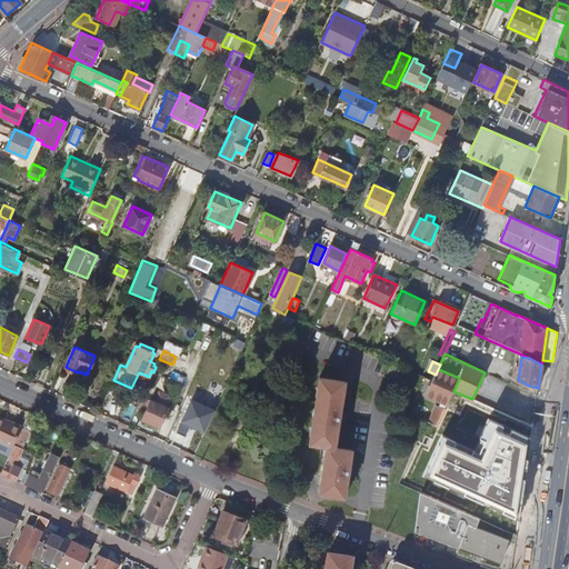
[(447,405),(453,391),(459,378),(438,369),(436,375),(432,381),(426,396),(447,406),(447,405)]
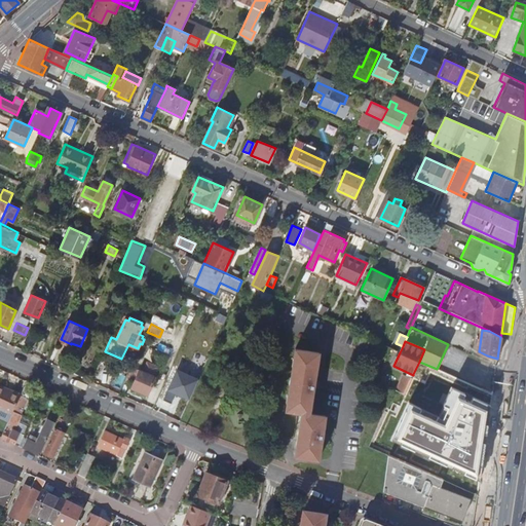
[(320,353),(296,349),(286,410),(302,413),(296,455),(318,459),(326,415),(310,413),(320,353)]
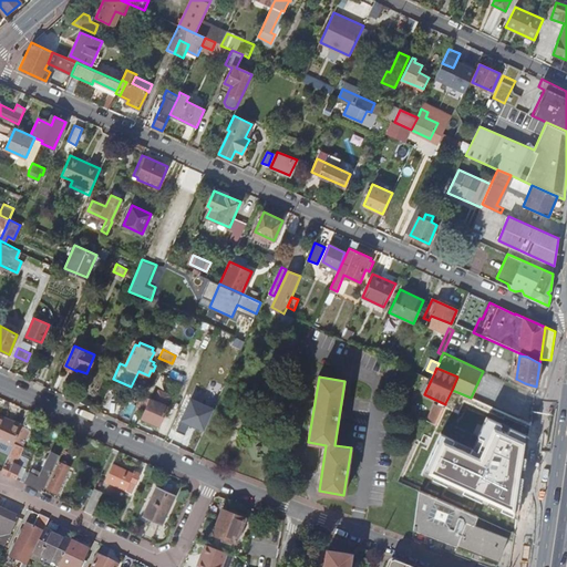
[(141,418),(158,425),(167,405),(164,403),(168,394),(158,390),(154,400),(150,398),(141,418)]
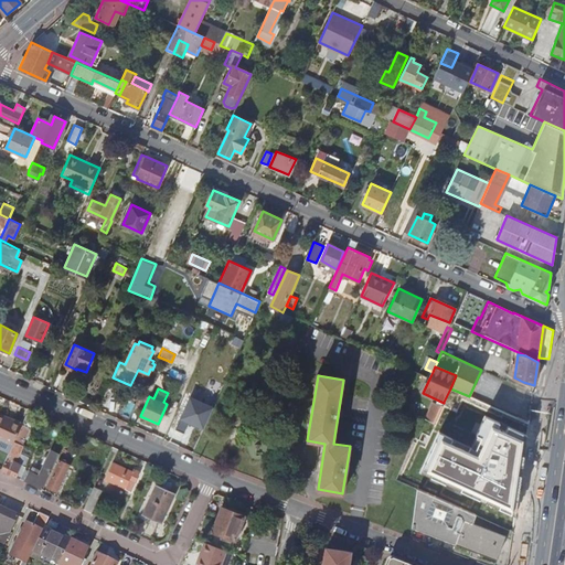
[(466,403),(469,396),(450,388),(444,402),(462,411),(466,403)]
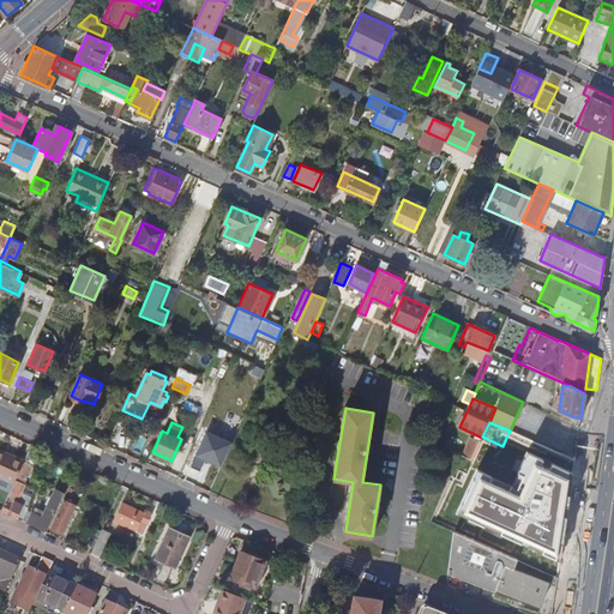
[(192,464),(200,468),(203,458),(223,467),(233,439),(205,429),(192,464)]
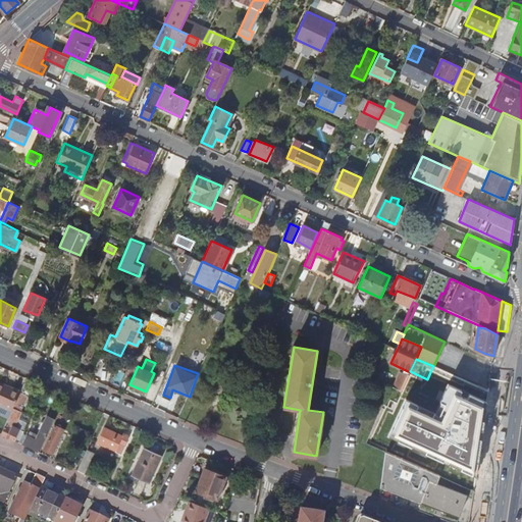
[(430,372),(440,377),(444,371),(433,366),(430,372)]
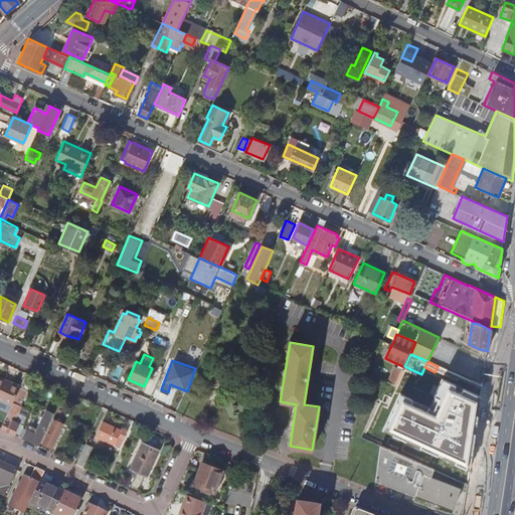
[(438,366),(435,372),(432,378),(446,385),(448,378),(456,382),(451,396),(479,409),(482,386),(438,366)]
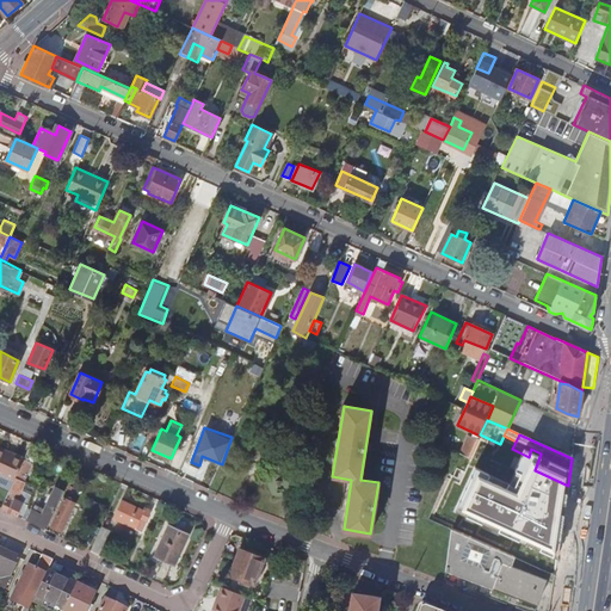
[(470,437),(462,454),(469,458),(477,440),(470,437)]
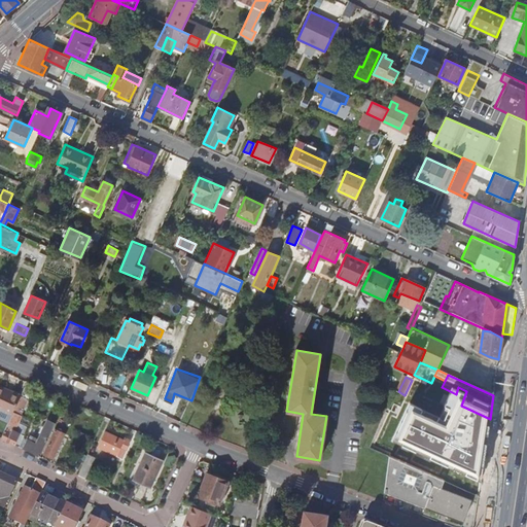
[(421,409),(430,388),(412,379),(412,380),(405,395),(402,399),(421,409)]
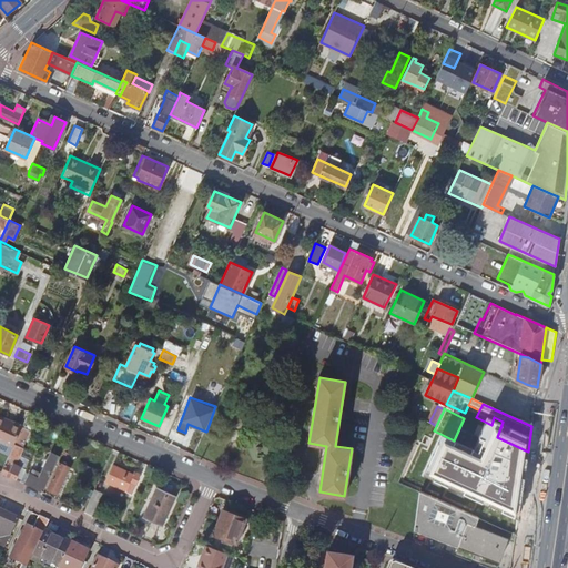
[(31,429),(38,415),(29,412),(22,425),(31,429)]
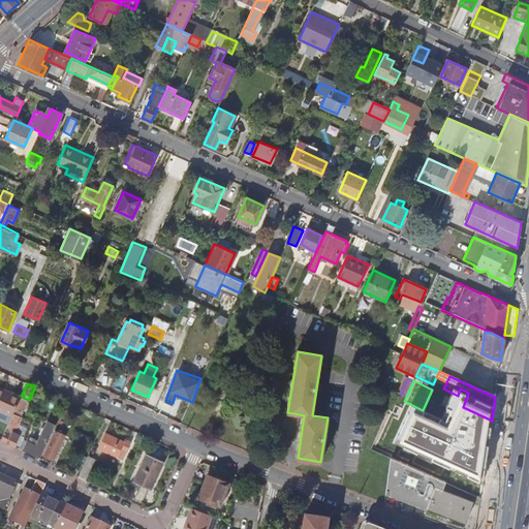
[(0,411),(11,416),(13,412),(19,400),(21,397),(0,386),(0,411)]
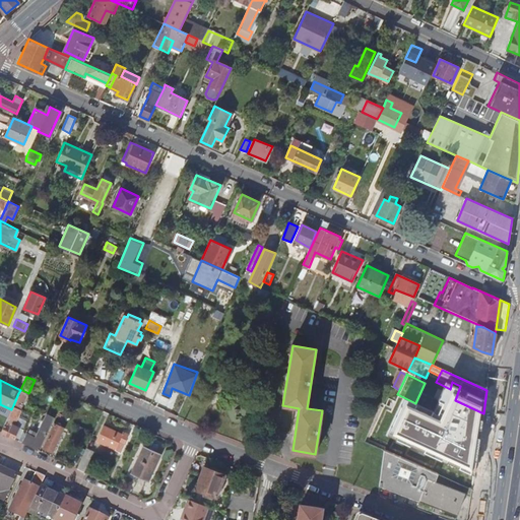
[(26,397),(28,393),(20,389),(20,390),(18,393),(26,397)]
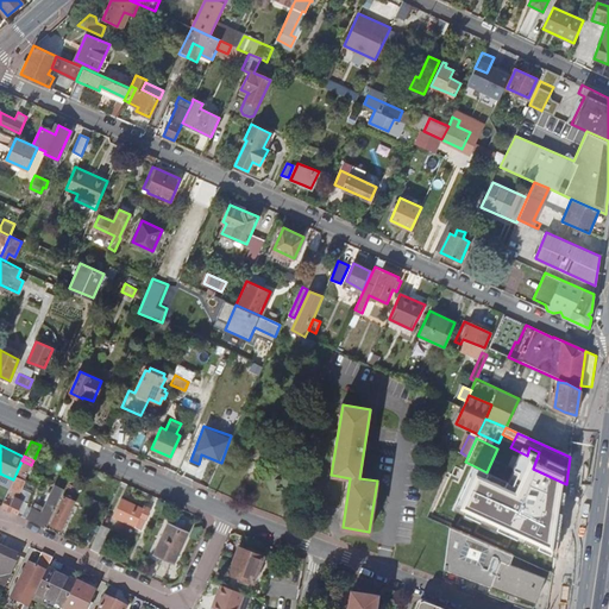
[(32,466),(31,465),(22,460),(16,475),(22,477),(25,479),(26,479),(32,466)]
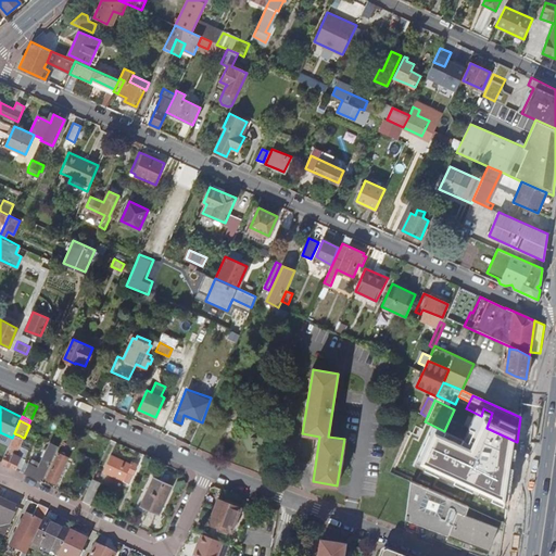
[(1,462),(15,469),(21,457),(15,455),(23,438),(20,436),(14,433),(12,438),(1,462)]
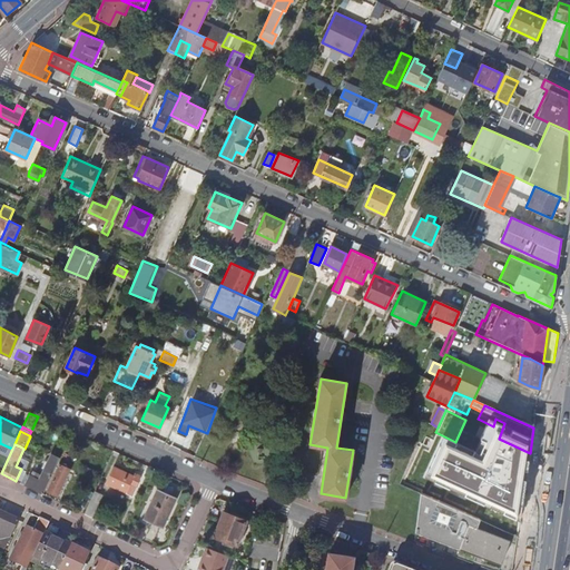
[(430,488),(425,495),(439,501),(459,511),(465,514),(479,487),(482,480),(415,449),(403,475),(430,488)]
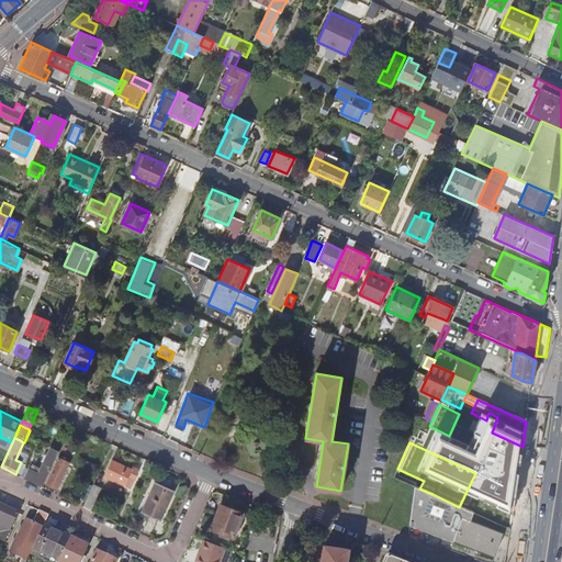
[(37,472),(25,465),(20,476),(42,486),(59,450),(49,446),(37,472)]
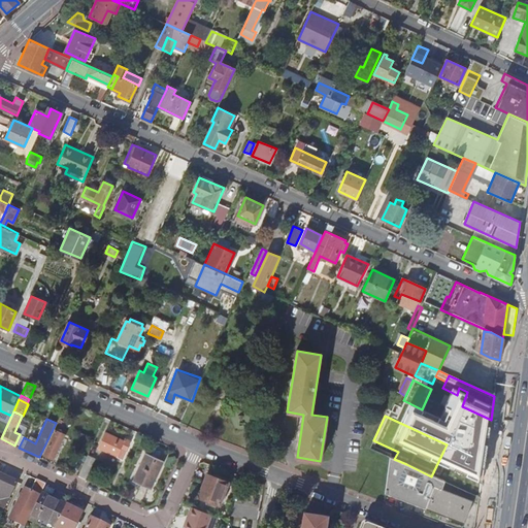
[(43,454),(54,459),(65,433),(55,430),(43,454)]
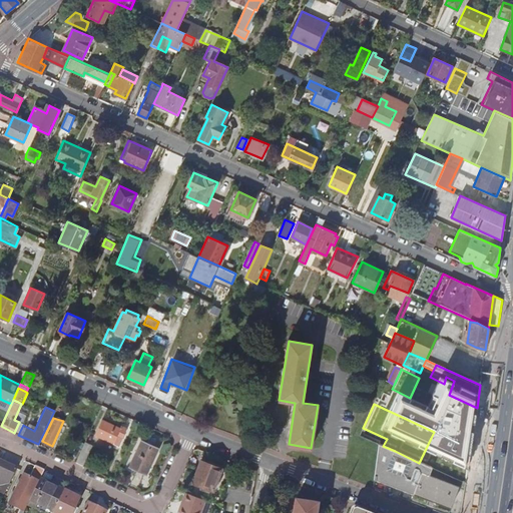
[(95,434),(117,444),(125,427),(119,424),(118,427),(102,420),(95,434)]
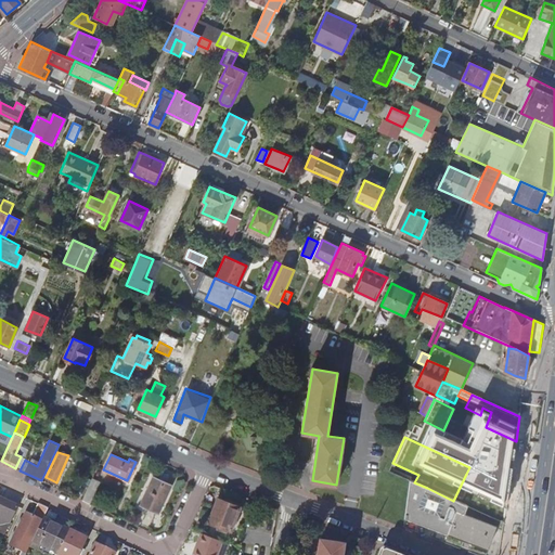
[(483,459),(477,472),(479,472),(488,476),(506,485),(508,486),(512,470),(483,459)]
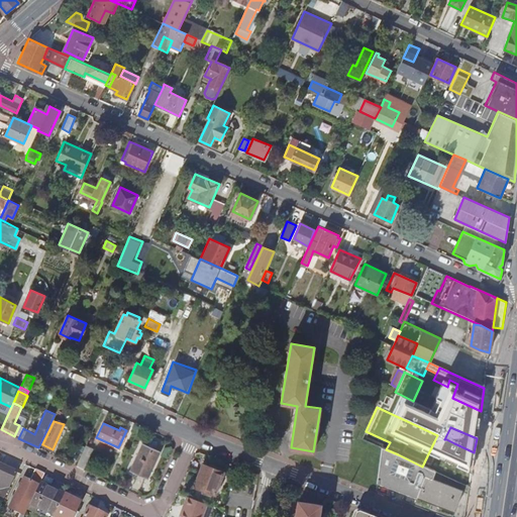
[(437,435),(434,441),(443,445),(446,439),(444,439),(437,435)]
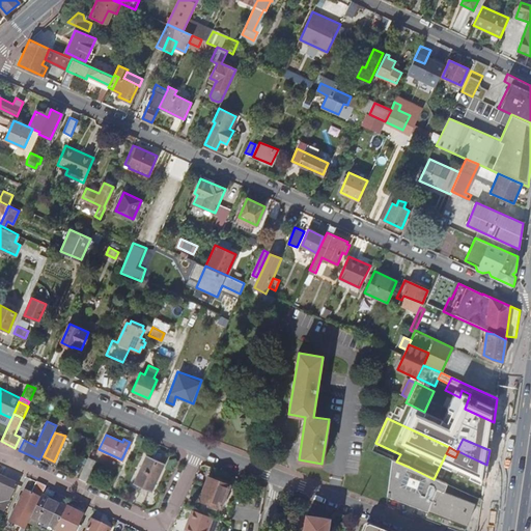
[(133,483),(150,492),(164,463),(146,455),(133,483)]
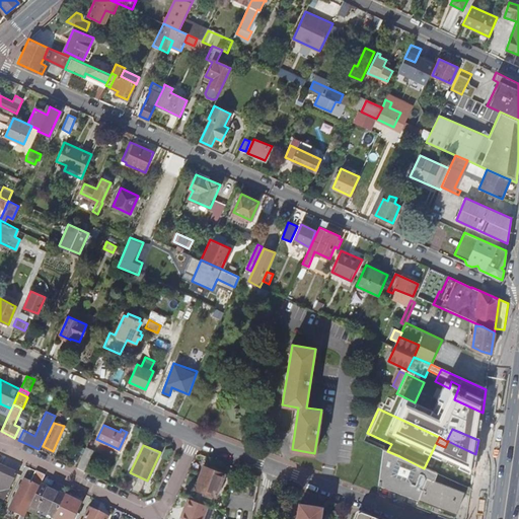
[(463,475),(473,453),(456,445),(452,454),(449,453),(447,458),(450,460),(446,467),(463,475)]
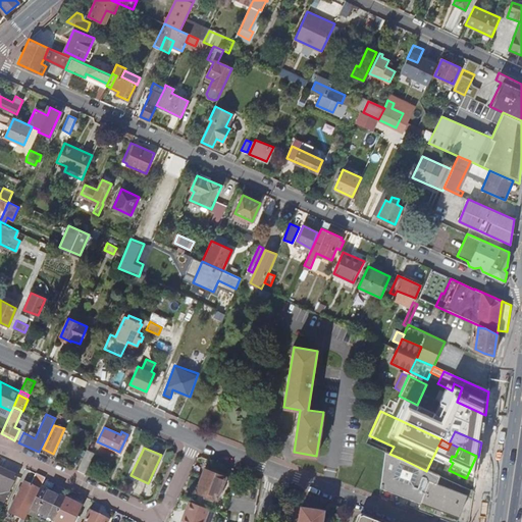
[(93,454),(86,451),(76,470),(84,473),(93,454)]
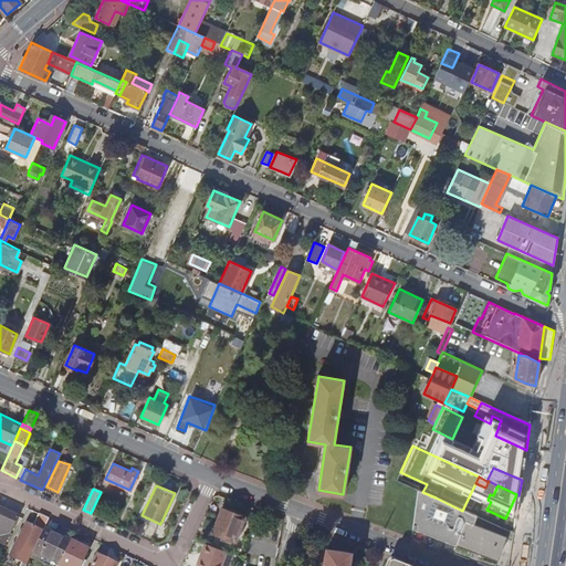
[(473,553),(481,556),(498,562),(506,537),(474,524),(477,517),(462,511),(456,507),(448,527),(427,519),(436,498),(422,492),(419,491),(412,530),(473,553)]
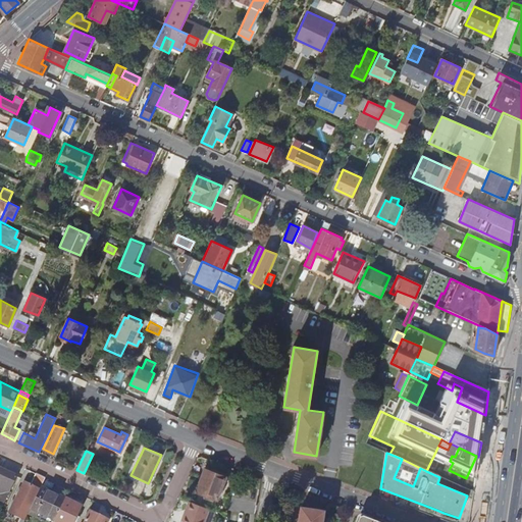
[(0,468),(0,502),(4,504),(17,477),(0,468)]
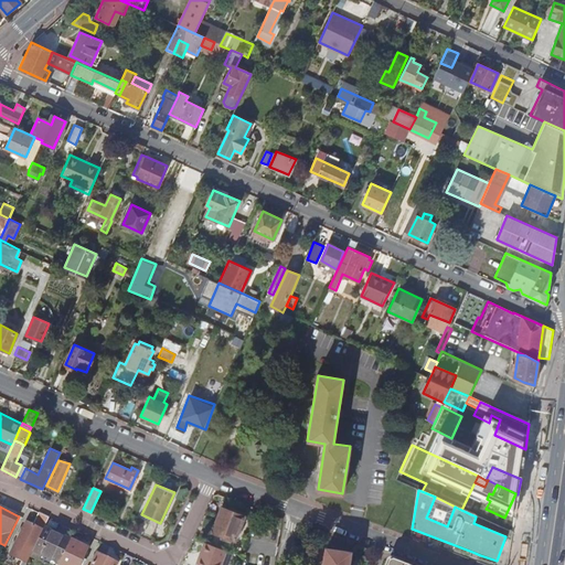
[(212,532),(234,541),(244,515),(221,507),(212,532)]
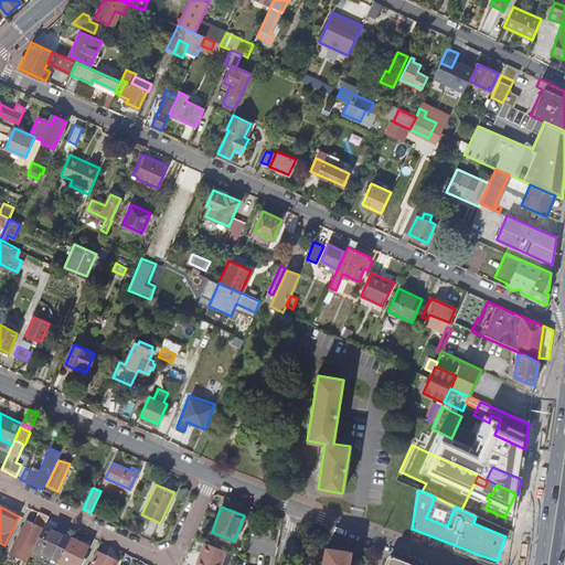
[(25,564),(33,551),(44,528),(50,518),(40,513),(33,525),(27,522),(11,554),(22,561),(20,564),(25,564)]
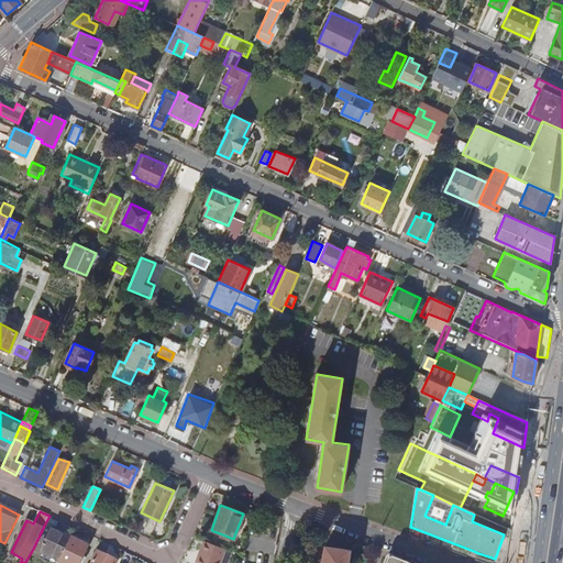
[(69,539),(44,526),(33,549),(47,555),(44,561),(50,562),(57,562),(58,562),(69,539)]
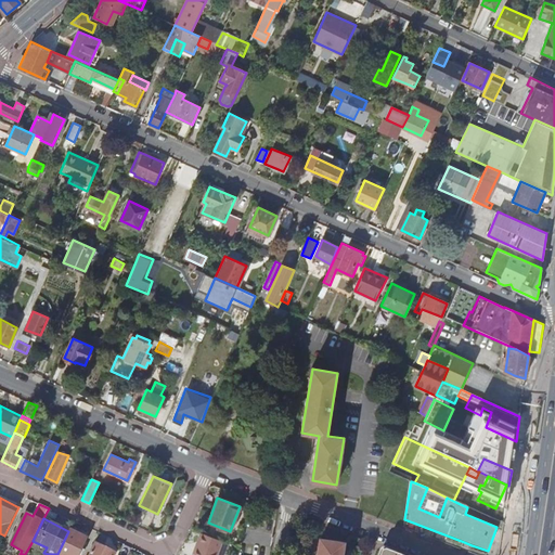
[(87,540),(68,531),(57,554),(59,554),(78,554),(79,554),(80,554),(82,554),(85,551),(81,550),(87,540)]
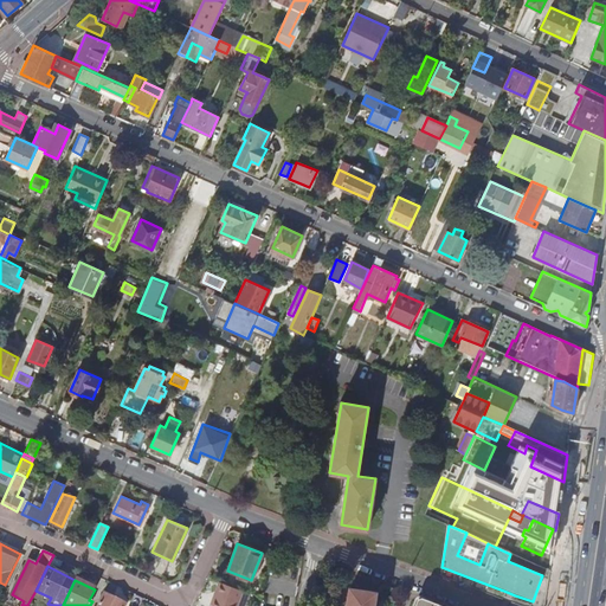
[(211,605),(238,605),(243,590),(218,582),(211,605)]
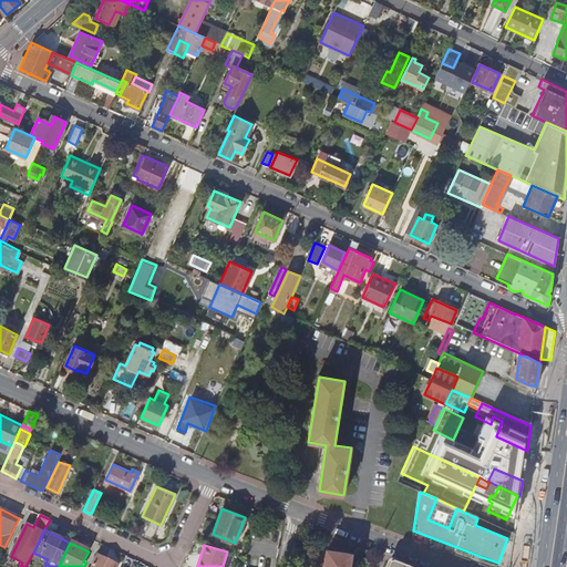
[(323,566),(350,566),(351,558),(326,554),(323,566)]
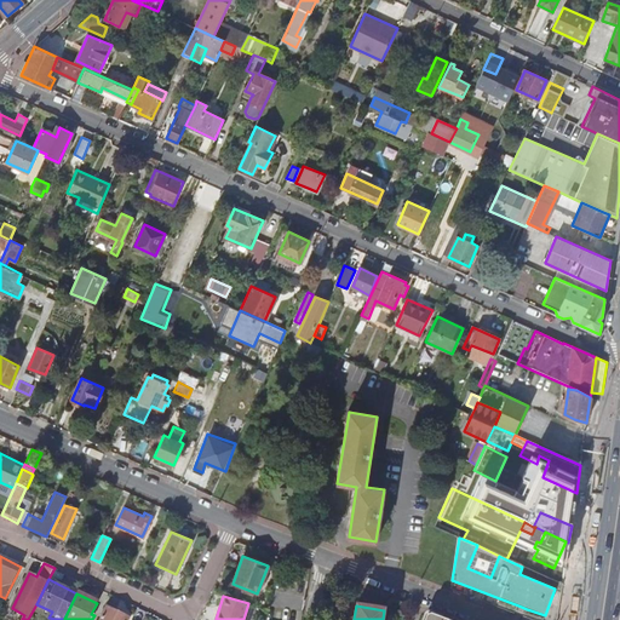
[(128,619),(130,619),(107,608),(101,619),(128,619)]
